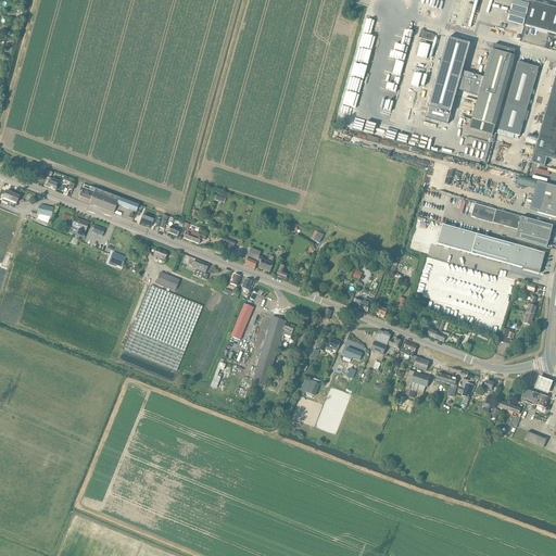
[(525,26),(530,4),(515,0),(513,0),(507,22),(525,26)]
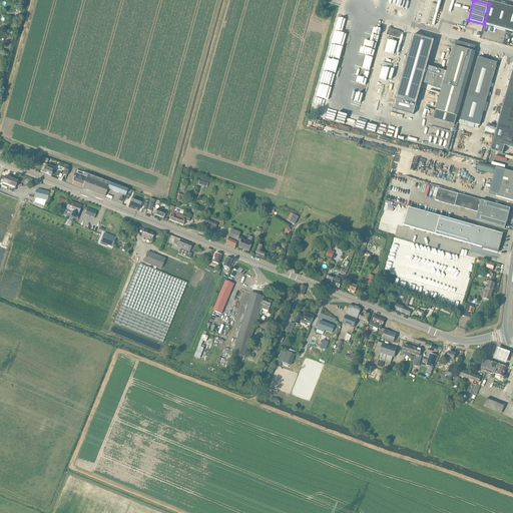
[(502,29),(509,6),(491,1),(485,24),(502,29)]
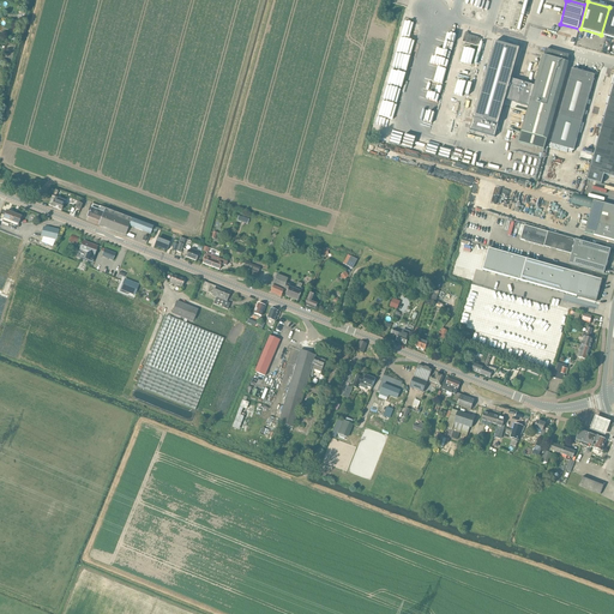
[(613,37),(613,8),(609,7),(601,35),(606,36),(613,37)]
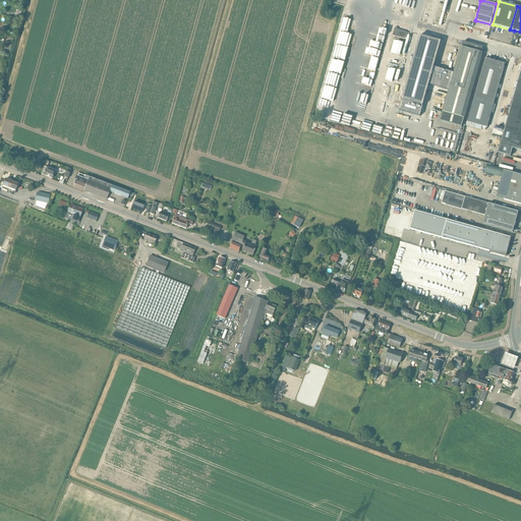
[(437,24),(441,9),(431,7),(427,21),(437,24)]
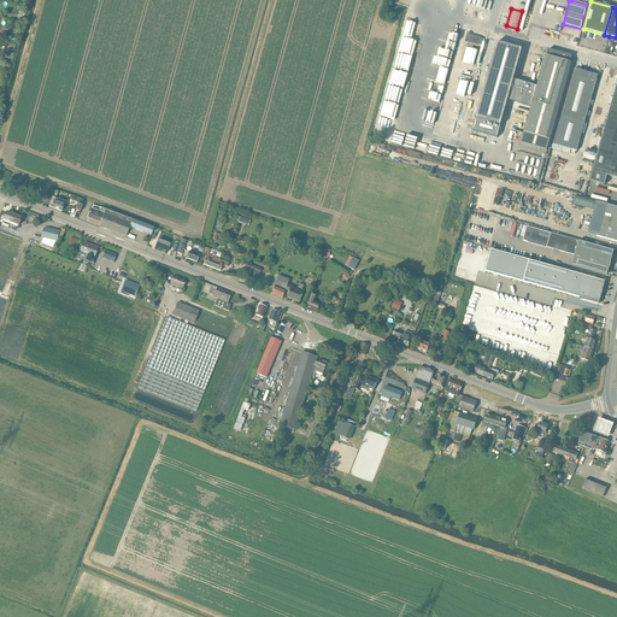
[(489,22),(491,15),(476,10),(474,17),(489,22)]
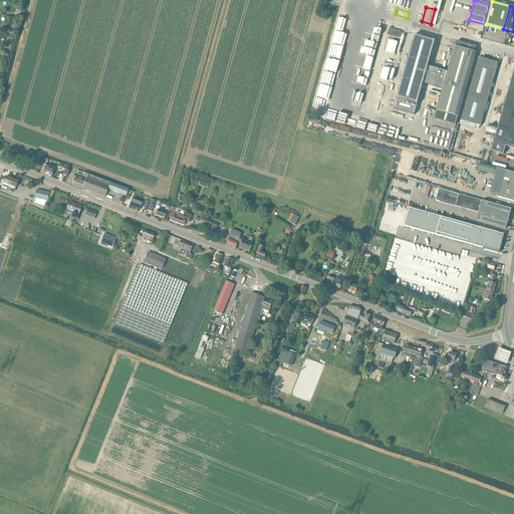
[(414,35),(393,109),(415,115),(423,84),(443,89),(434,119),(456,125),(476,53),(475,52),(477,47),(457,41),(456,47),(455,47),(448,72),(428,66),(436,41),(414,35)]
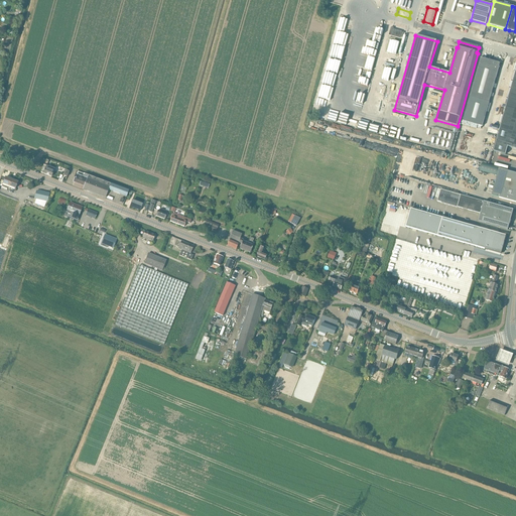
[(481,57),(463,121),(478,125),(482,127),(500,63),(481,57)]
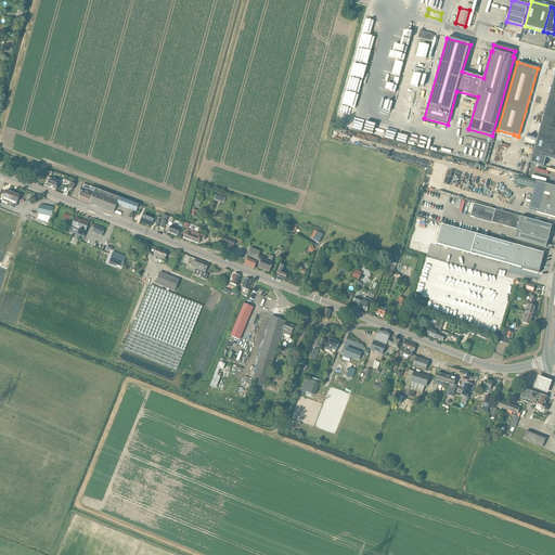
[(554,76),(531,163),(543,167),(545,163),(546,158),(554,160),(554,76)]
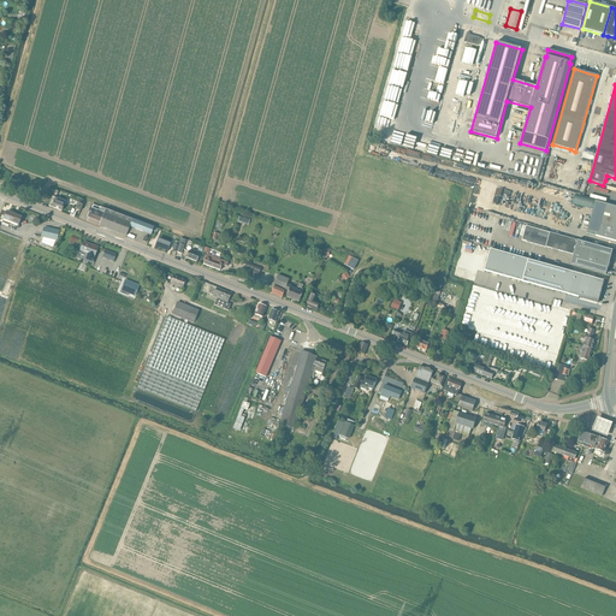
[(596,202),(596,201),(584,199),(575,196),(573,205),(593,211),(596,202)]
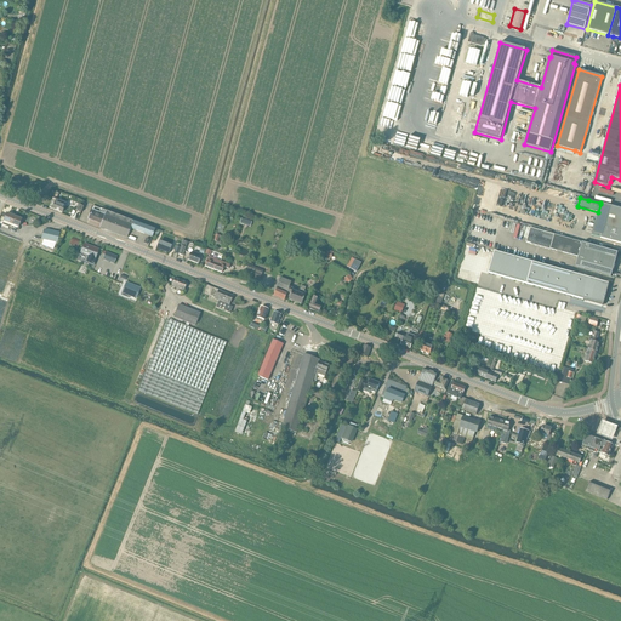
[(66,204),(56,200),(55,203),(52,200),(49,208),(62,214),(66,204)]
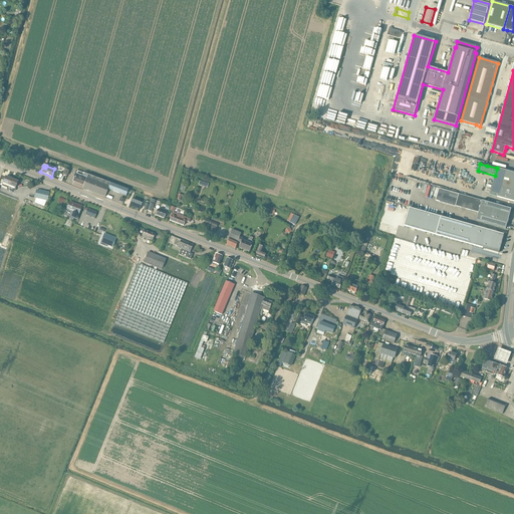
[(513,202),(513,173),(497,169),(495,176),(490,196),(513,202)]
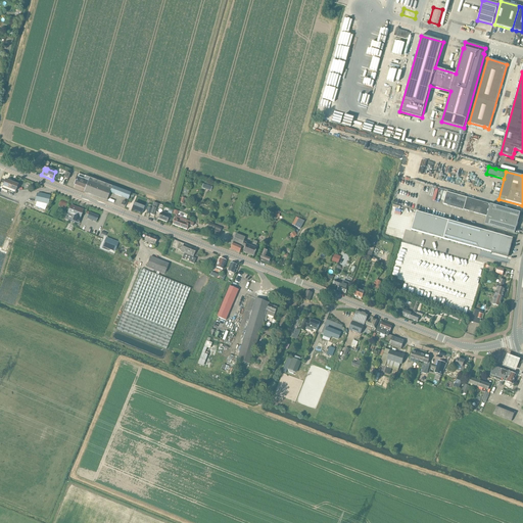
[(88,182),(78,178),(75,184),(86,188),(84,191),(106,200),(109,192),(127,199),(130,194),(89,178),(88,182)]
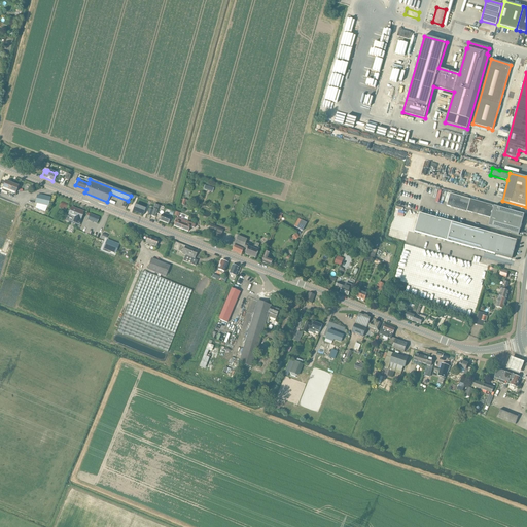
[(9,190),(12,183),(5,181),(3,188),(9,190)]
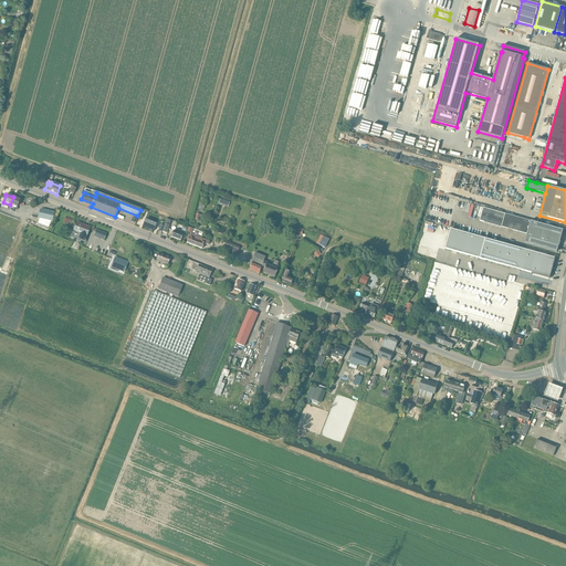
[(10,205),(17,208),(20,200),(13,197),(10,205)]
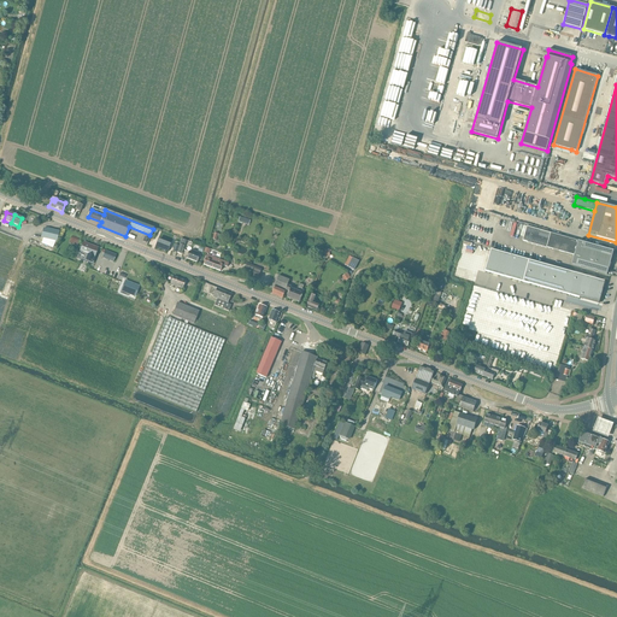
[(524,238),(523,241),(528,242),(528,244),(546,248),(547,248),(570,254),(574,256),(574,258),(571,265),(607,275),(613,253),(613,251),(586,244),(579,241),(551,234),(527,227),(527,230),(524,238)]
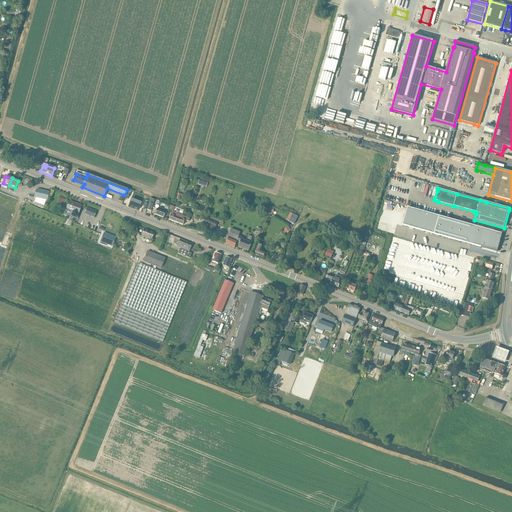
[(36,190),(34,197),(36,198),(35,200),(34,202),(44,206),(46,200),(47,201),(49,192),(49,191),(39,189),(38,189),(36,190)]
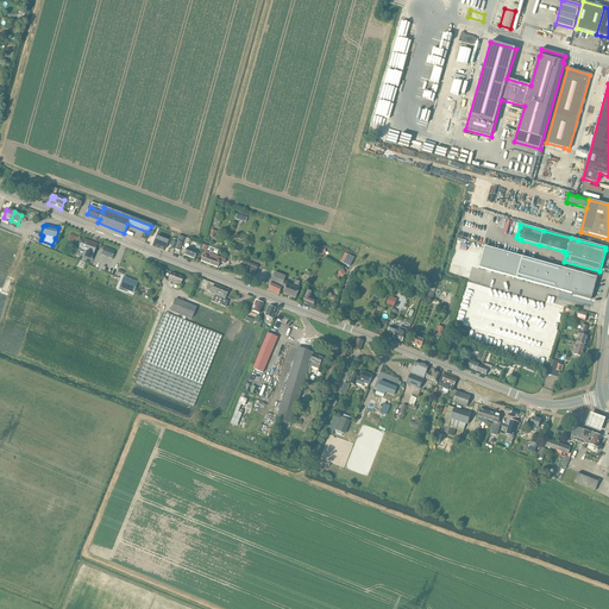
[(156,236),(152,244),(165,249),(169,242),(156,236)]
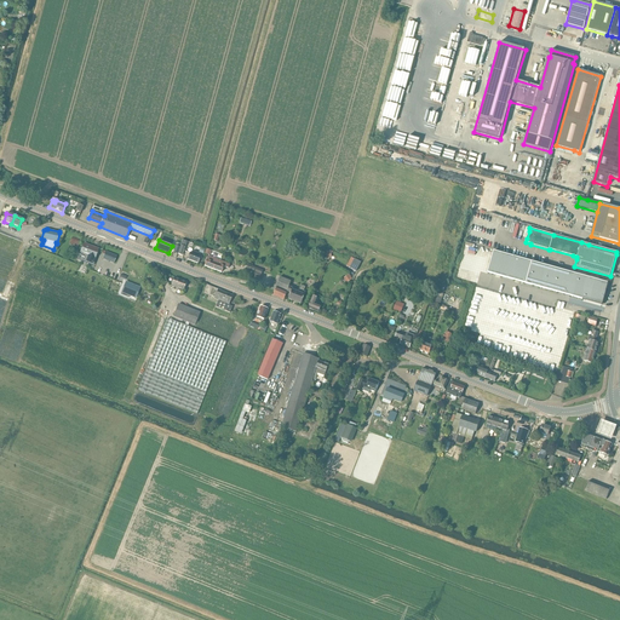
[(85,245),(79,258),(93,264),(98,250),(85,245)]
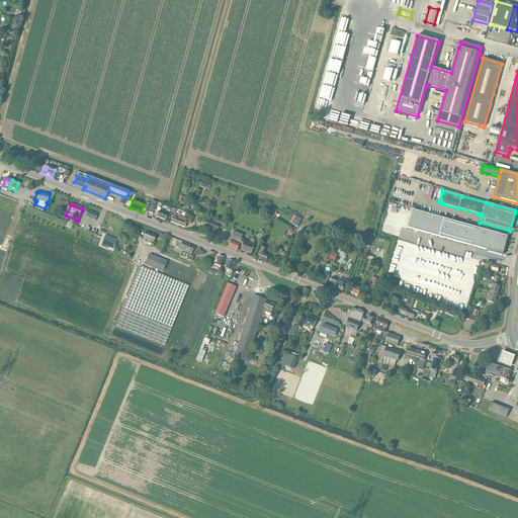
[(166,214),(167,211),(162,209),(161,212),(159,211),(157,217),(166,221),(167,216),(166,214)]
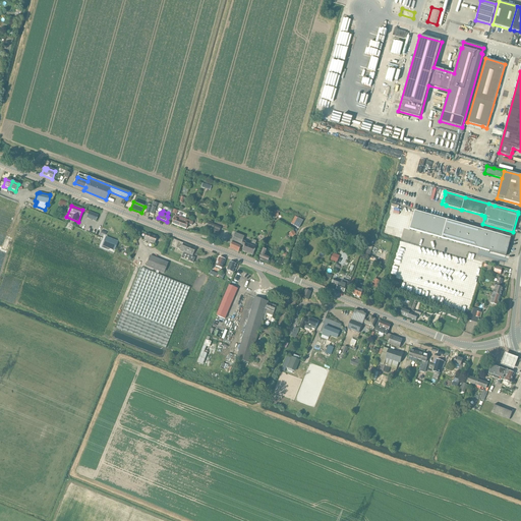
[(506,256),(509,245),(510,241),(511,238),(415,211),(410,229),(489,251),(506,256)]
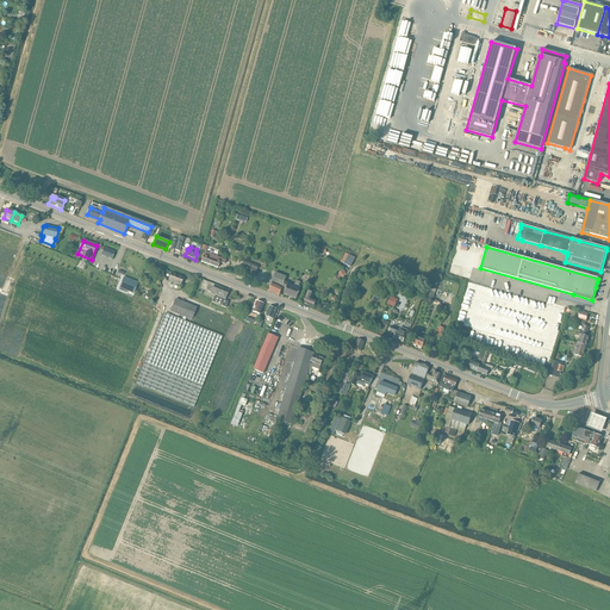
[(112,259),(114,251),(104,248),(101,255),(112,259)]
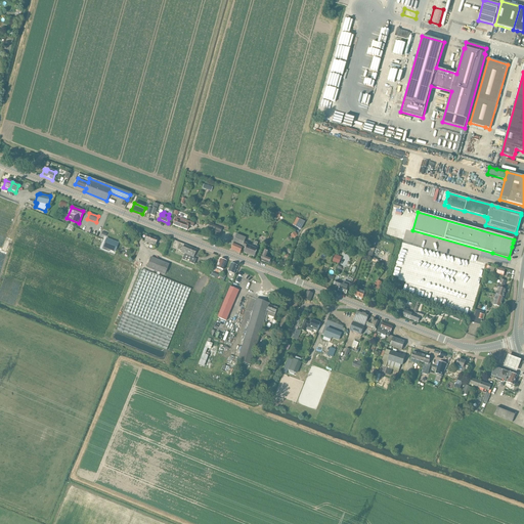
[(180,222),(182,219),(176,217),(173,225),(179,227),(181,222),(180,222)]
